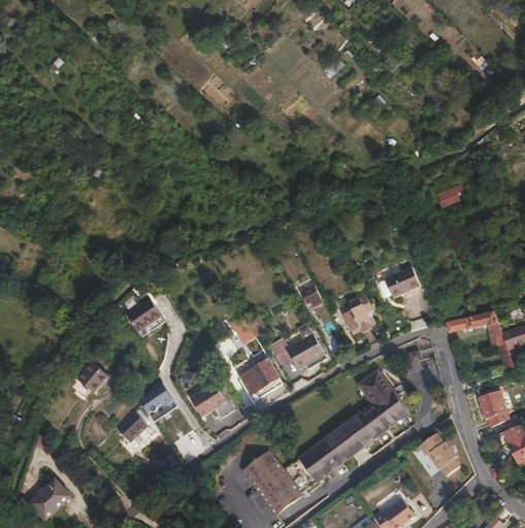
[(446,199),(448,205),(461,199),(456,187),(446,191),(447,194),(439,197),(441,201),(446,199)]
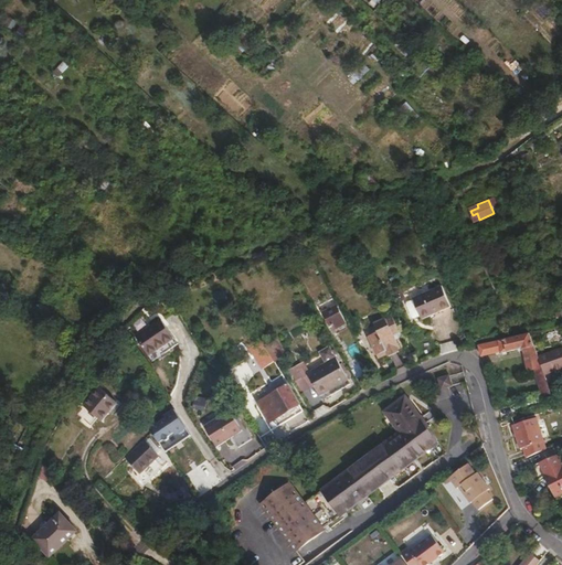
[(438,284),(426,290),(410,298),(421,318),(448,305),(438,284)]
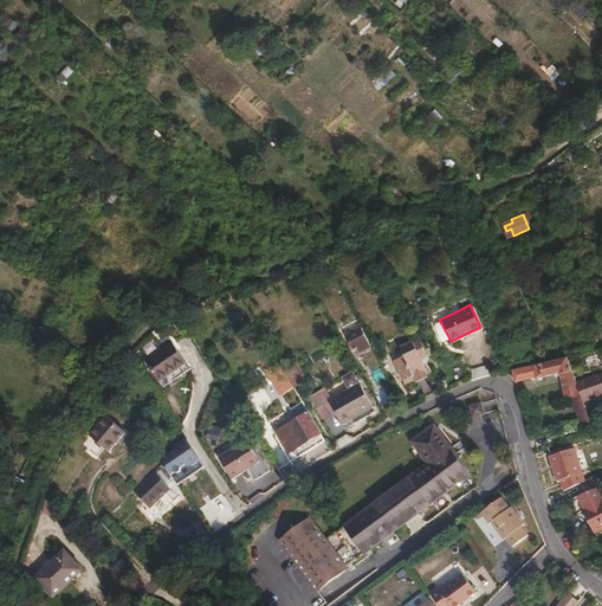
[(370,346),(360,326),(345,334),(353,348),(355,347),(358,352),(370,346)]
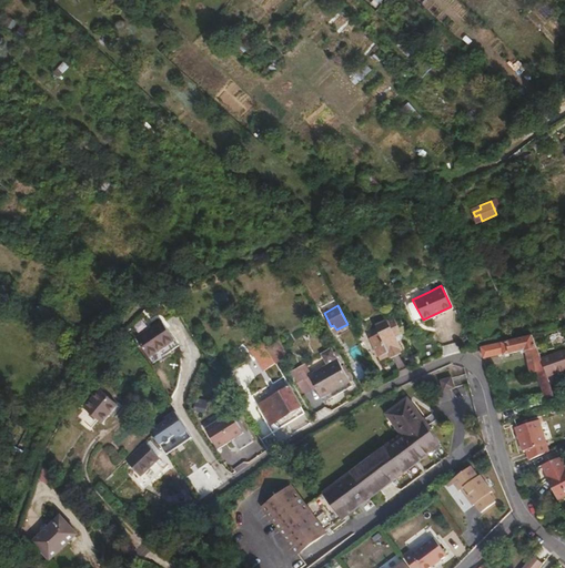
[(401,334),(394,320),(387,322),(387,321),(375,325),(379,334),(370,338),(379,361),(389,356),(390,359),(401,355),(400,352),(402,351),(397,343),(395,337),(401,334)]
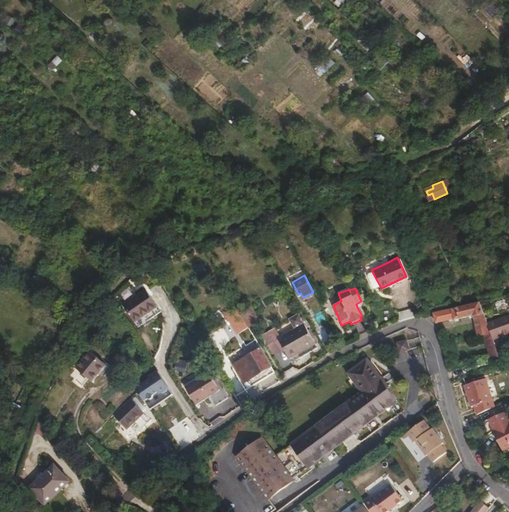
[(161,315),(147,293),(125,307),(139,329),(161,315)]
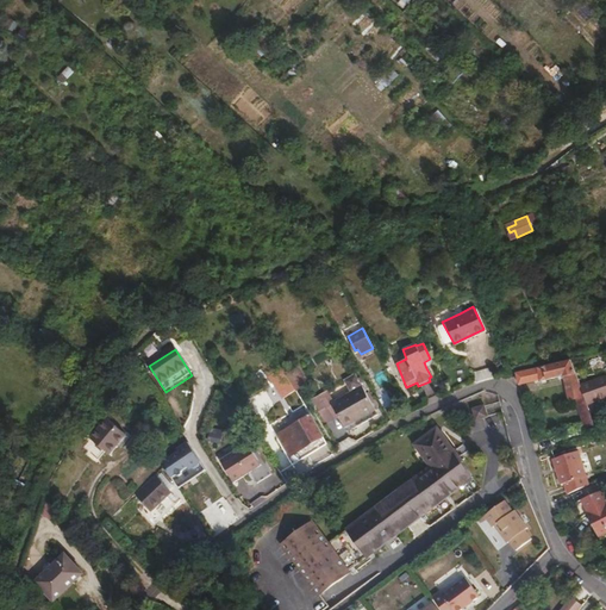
[(551,365),(537,367),(541,379),(541,381),(563,375),(568,393),(580,390),(570,360),(551,365)]
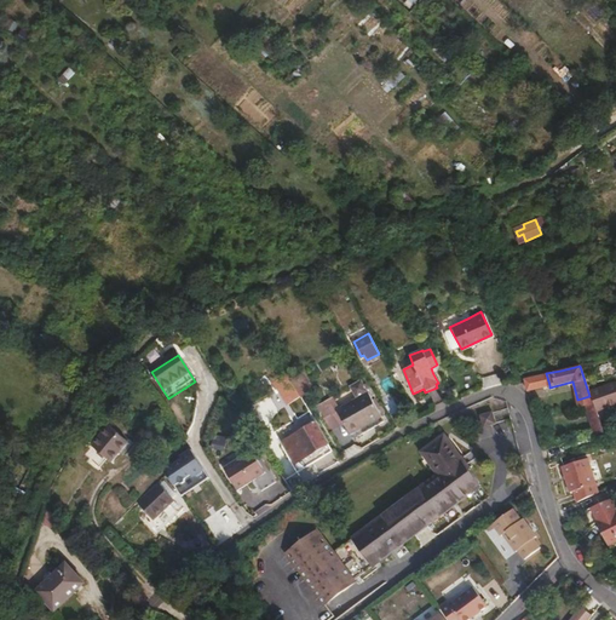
[(546,373),(524,379),(528,390),(550,385),(546,373)]
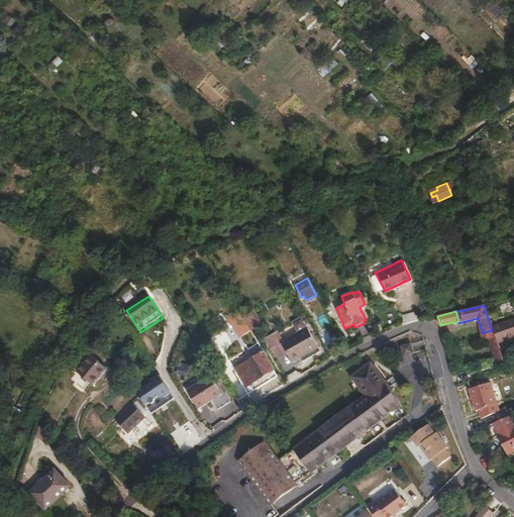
[(296,331),(279,341),(285,351),(291,360),(292,360),(294,365),(319,350),(299,316),(290,321),(291,323),(296,331)]
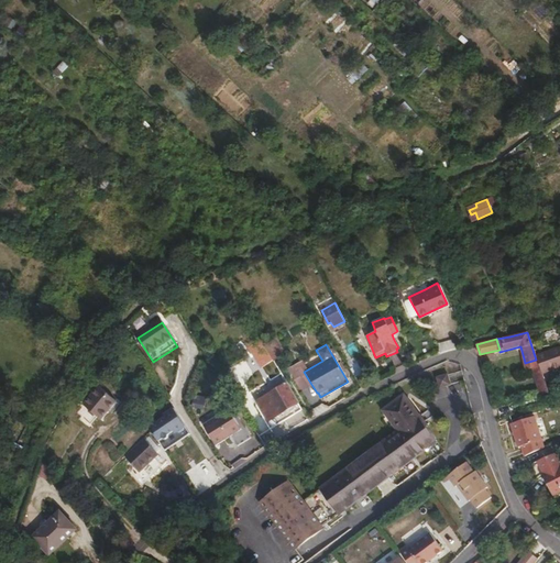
[(254,350),(241,357),(246,365),(259,357),(254,350)]
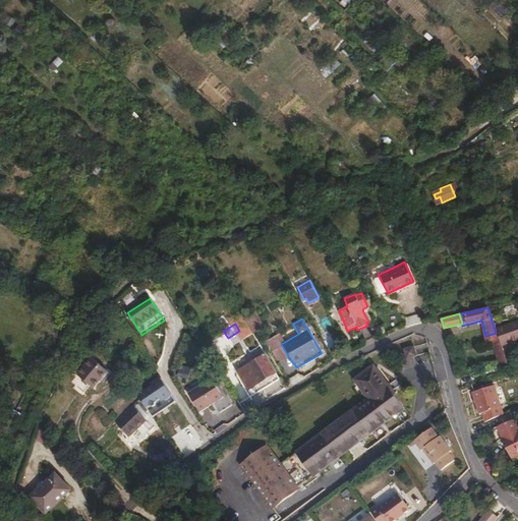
[(228,338),(223,331),(213,337),(219,348),(230,342),(228,338)]
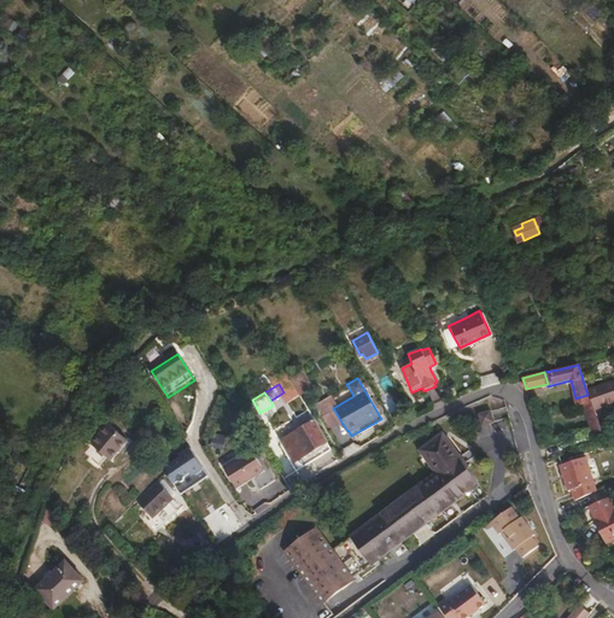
[(270,401),(273,406),(286,397),(284,392),(270,401)]
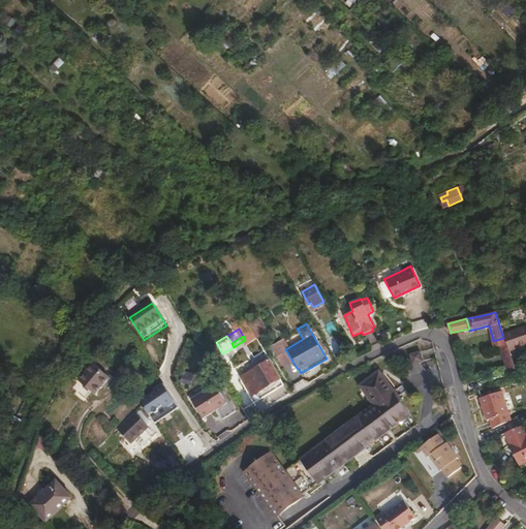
[(334,337),(326,342),(333,355),(341,350),(334,337)]
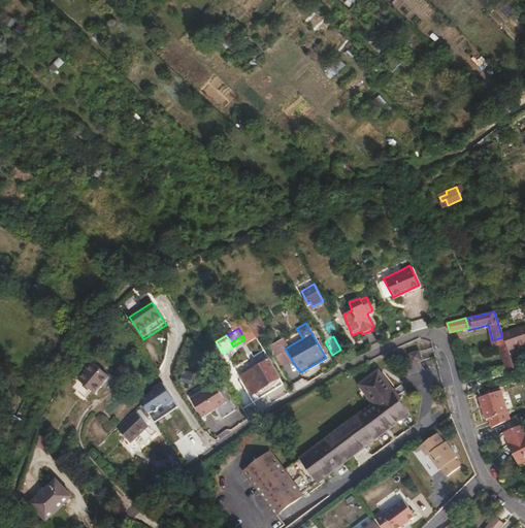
[(279,353),(287,348),(281,337),(272,342),(279,353)]
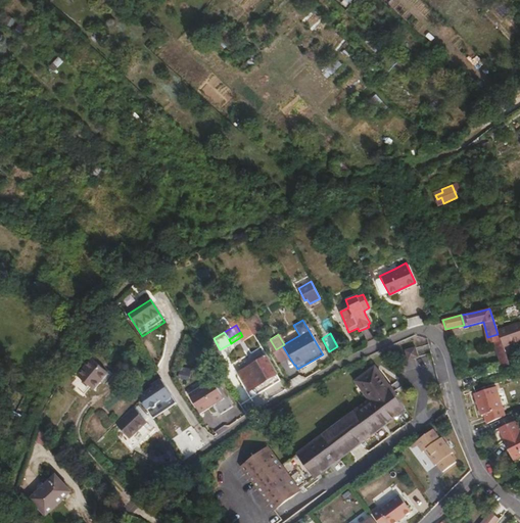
[(500,339),(498,334),(487,337),(488,342),(492,341),(500,339)]
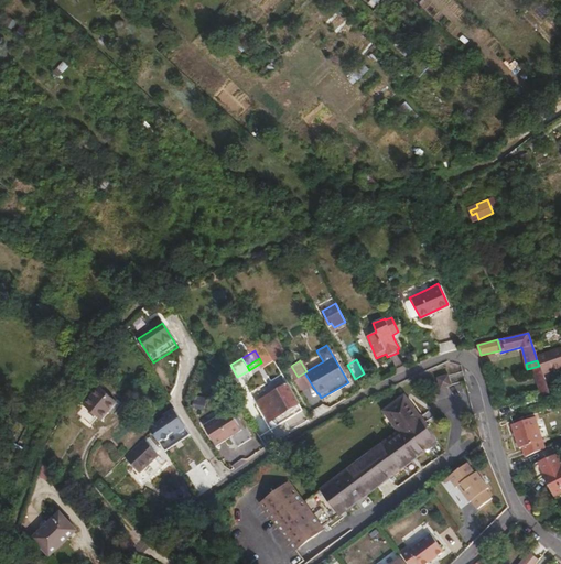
[(548,393),(539,366),(531,368),(540,396),(548,393)]
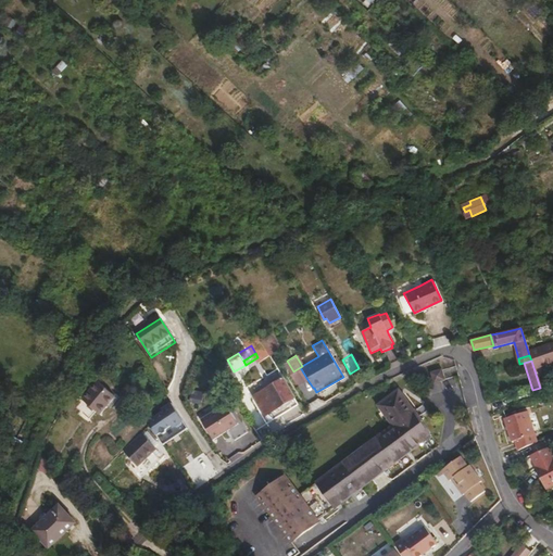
[(306,378),(300,367),(288,375),(293,386),(306,378)]
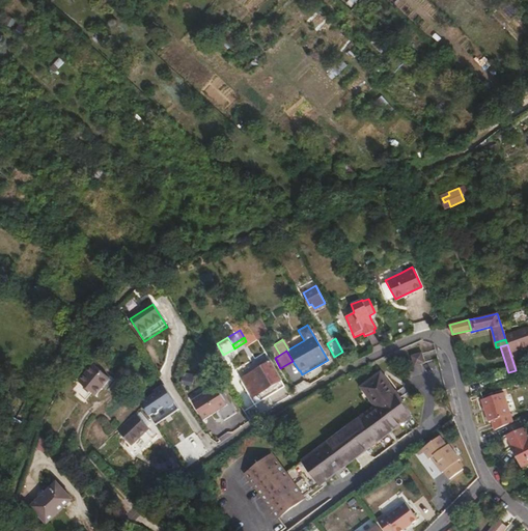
[(109,376),(89,361),(84,368),(87,370),(73,389),(85,399),(91,391),(95,394),(109,376)]
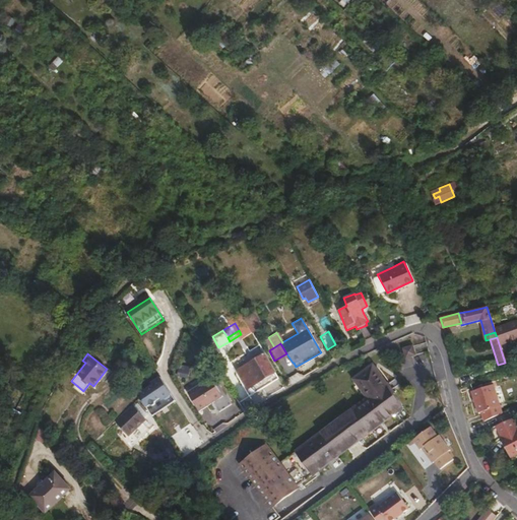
[(248,372),(254,383),(274,371),(264,353),(248,363),(251,370),(248,372)]
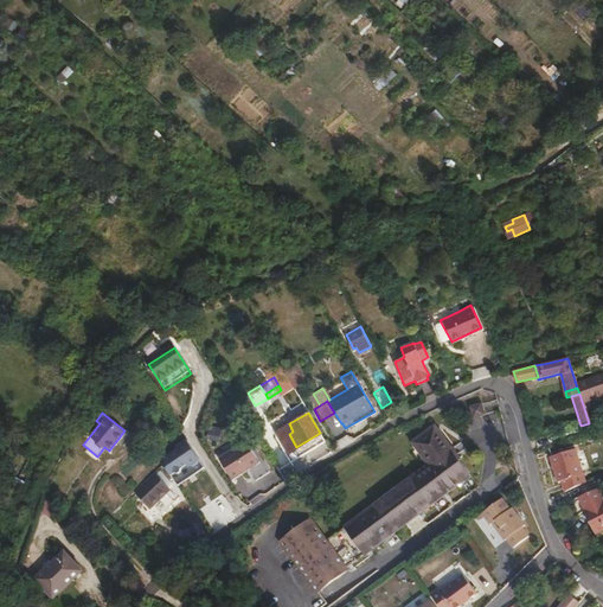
[(289,434),(284,426),(275,432),(280,439),(289,434)]
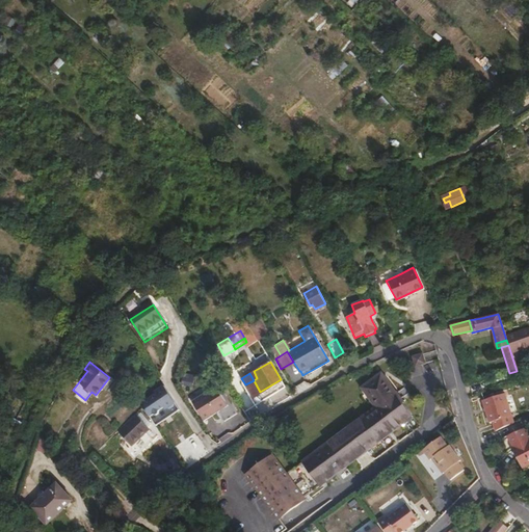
[(252,396),(260,392),(254,380),(245,384),(252,396)]
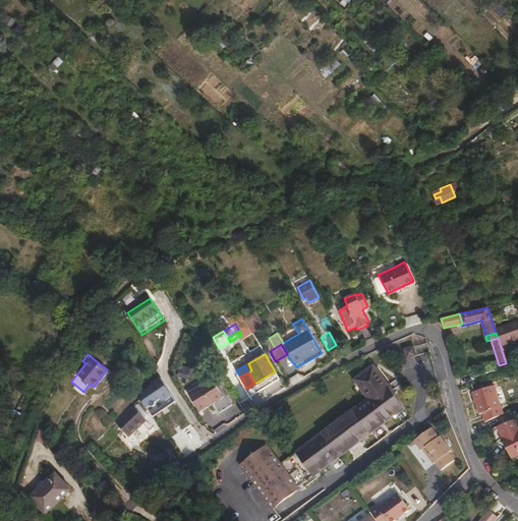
[(138,398),(146,409),(160,399),(162,402),(172,395),(161,378),(160,375),(149,382),(151,385),(136,394),(138,398)]
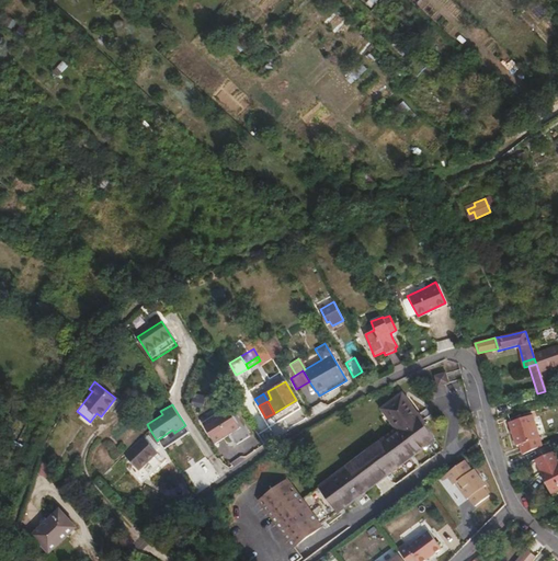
[(287,477),(257,494),(286,545),(317,526),(316,524),(437,453),(410,404),(388,416),(401,439),(299,497),(287,477)]
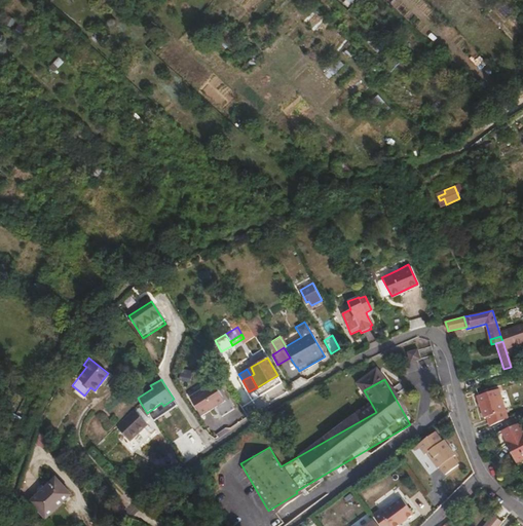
[(225,400),(213,381),(189,398),(201,416),(225,400)]
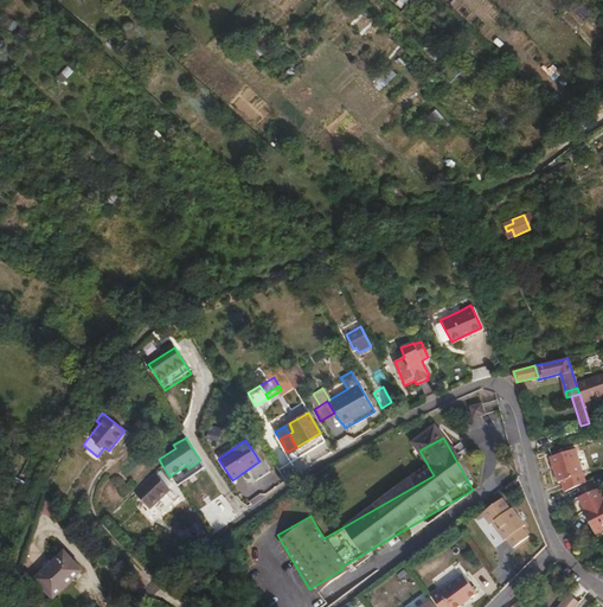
[(564,479),(569,490),(591,479),(575,445),(550,455),(562,480),(564,479)]
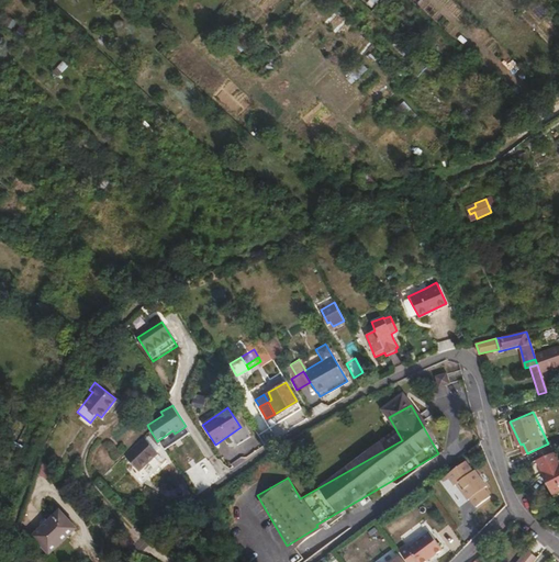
[(172,430),(157,441),(164,450),(190,433),(186,426),(175,434),(172,430)]
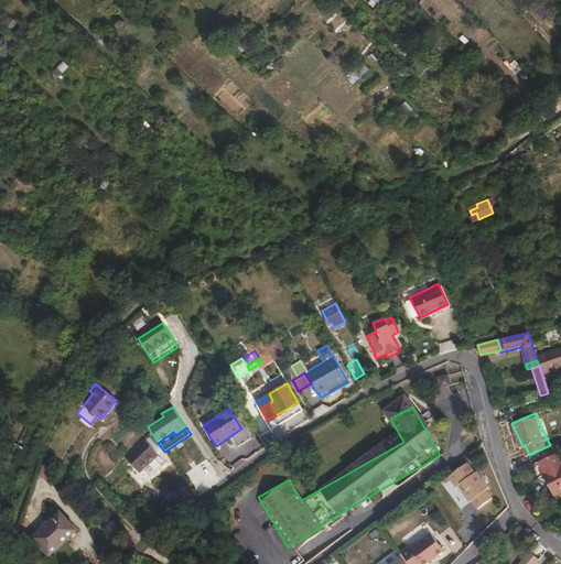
[(157,456),(143,441),(125,456),(138,470),(131,476),(140,486),(161,467),(153,458),(157,456)]
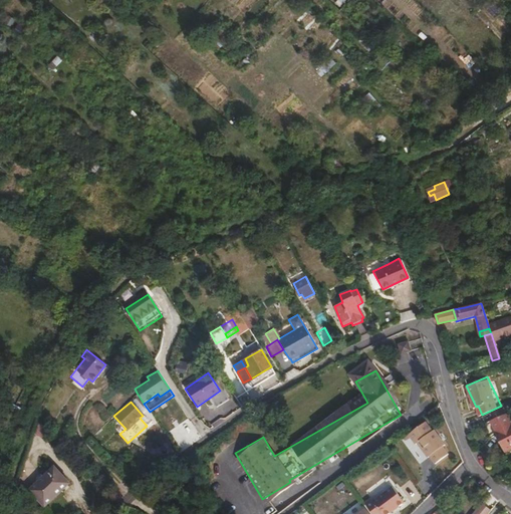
[(496,432),(495,432),(504,451),(510,448),(510,425),(506,414),(491,420),(496,432)]
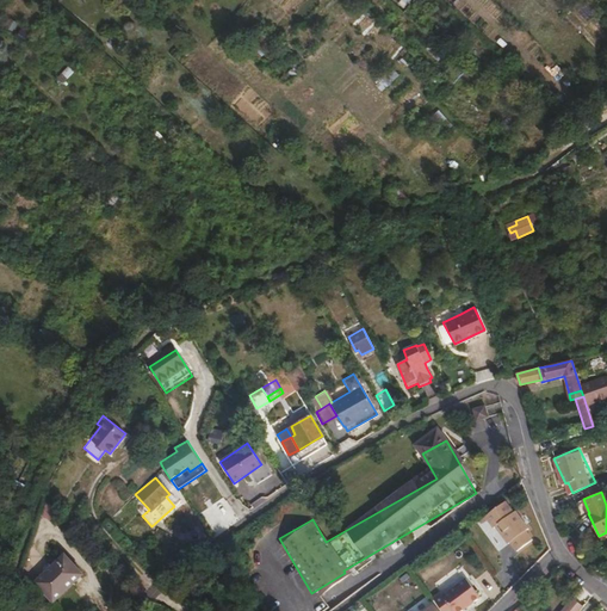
[(23,501),(14,498),(11,505),(19,508),(23,501)]
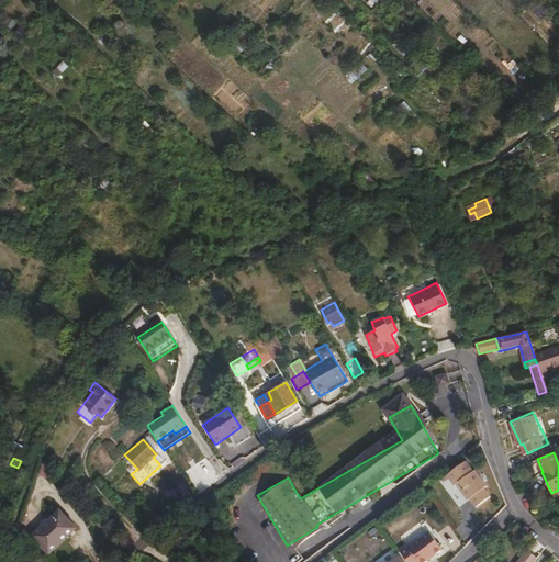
[(461,493),(477,510),(491,499),(482,490),(485,486),(473,471),(471,472),(465,463),(446,478),(456,487),(458,485),(464,491),(461,493)]
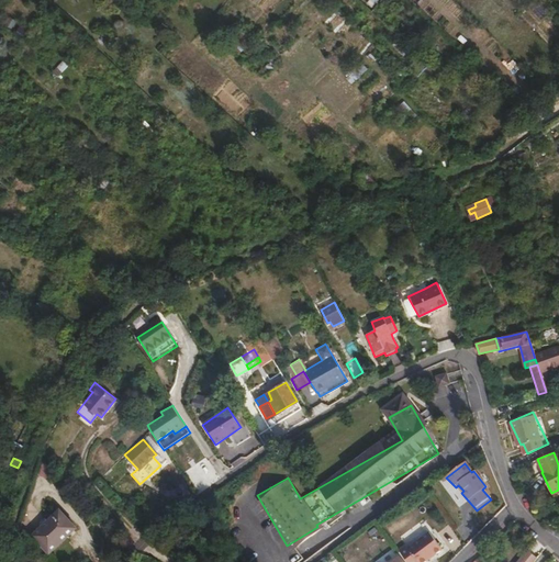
[(76,530),(60,513),(33,537),(48,554),(76,530)]
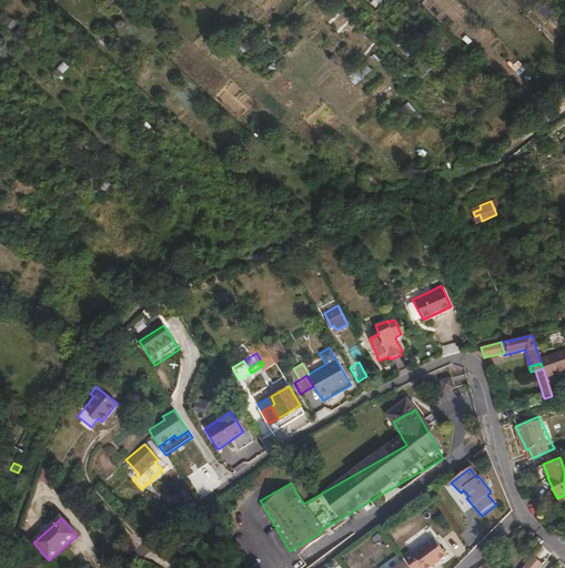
[(406,554),(400,559),(406,567),(430,567),(444,558),(431,540),(409,556),(406,554)]
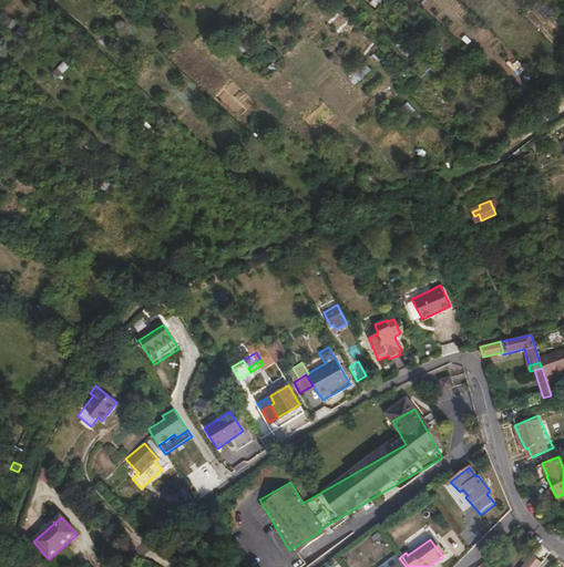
[(526,554),(516,566),(534,566),(537,563),(526,554)]
